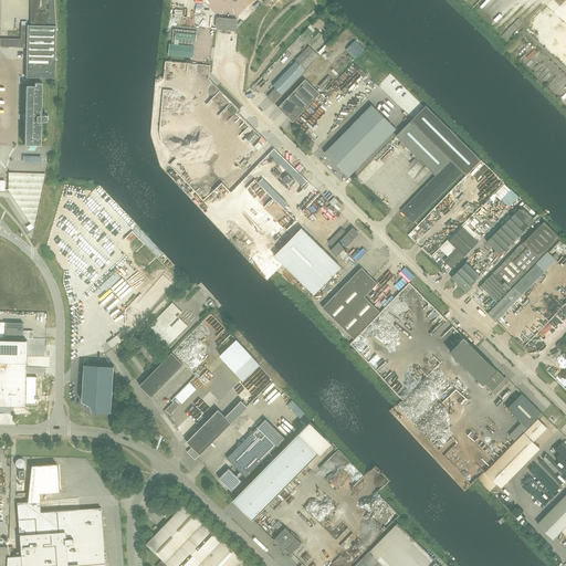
[(28,51),(27,71),(27,77),(29,77),(51,79),(55,79),(55,71),(56,52),(56,25),(54,0),(31,0),(31,25),(27,25),(21,27),(21,39),(9,39),(4,39),(4,40),(1,40),(1,41),(1,44),(1,45),(4,45),(4,46),(27,46),(28,51)]
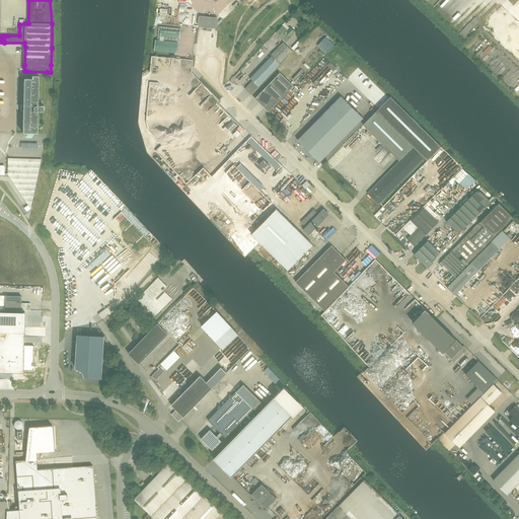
[(219,20),(218,19),(201,17),(200,18),(199,27),(200,28),(216,30),(218,29),(218,27),(219,20)]
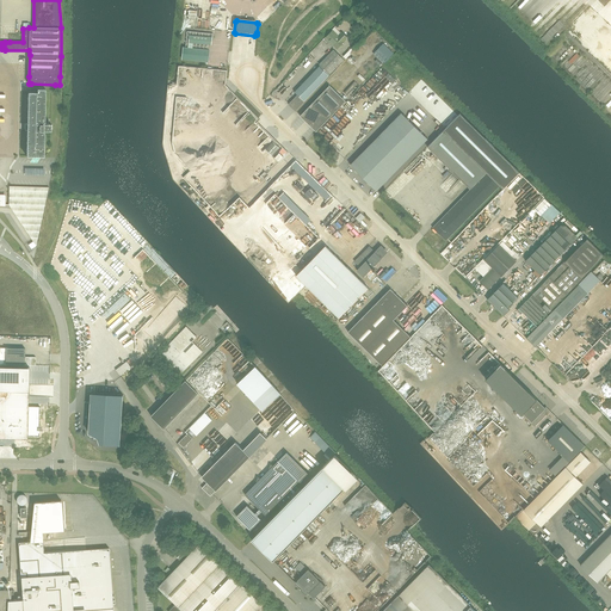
[(189,48),(208,50),(208,49),(208,45),(208,44),(211,44),(213,39),(213,38),(213,34),(187,31),(185,47),(189,48)]
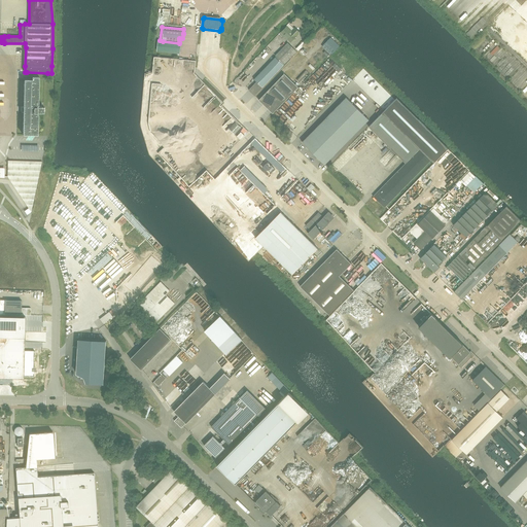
[(289,39),(292,41),(297,36),(301,33),(295,28),(294,29),(292,31),(288,27),(282,33),(289,39)]
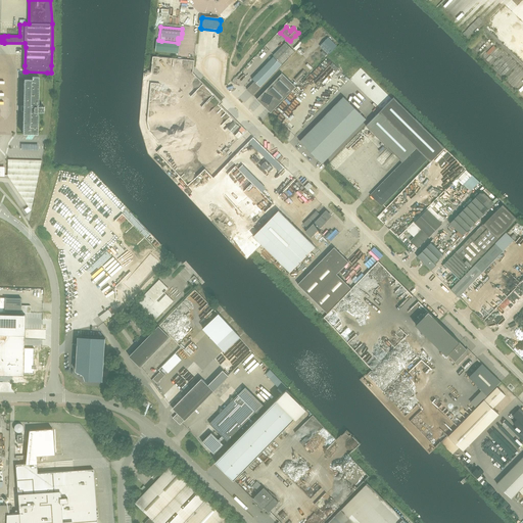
[(328,54),(337,46),(328,37),(320,46),(328,54)]
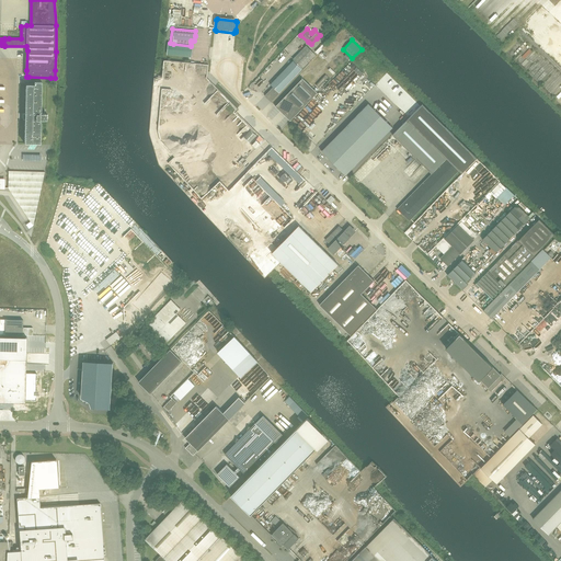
[(323,44),(316,53),(318,55),(325,47),(323,44)]
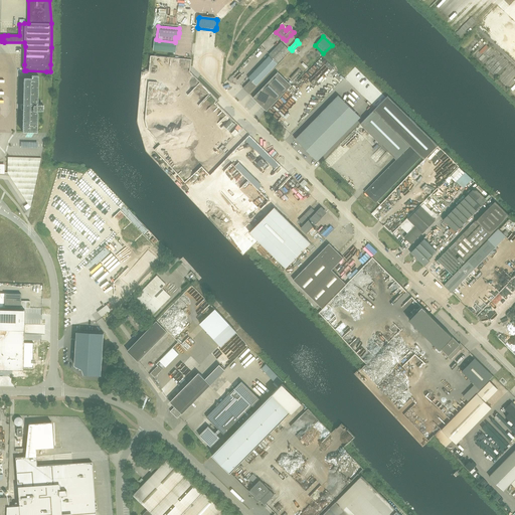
[(250,79),(256,86),(278,63),(270,55),(248,77),(250,79)]
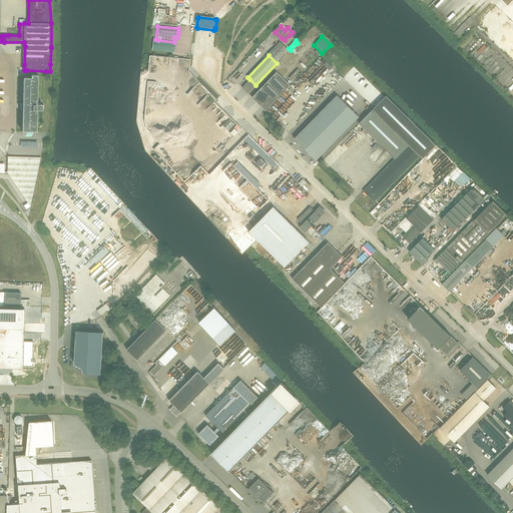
[(277,72),(269,80),(283,93),(291,85),(277,72)]
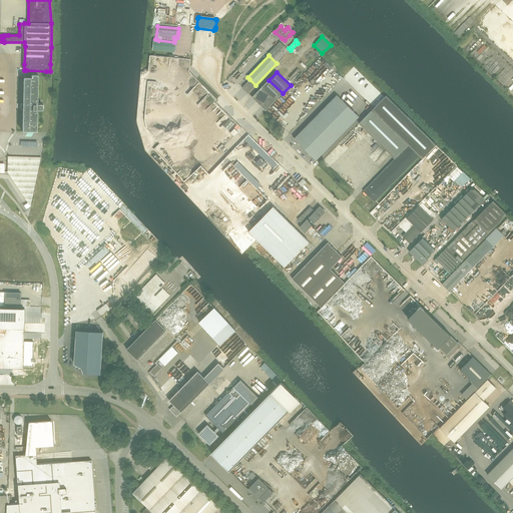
[(22,109),(22,119),(22,130),(37,131),(37,120),(37,108),(43,108),(43,104),(37,103),(38,77),(38,74),(26,74),(26,77),(23,77),(23,104),(22,109)]
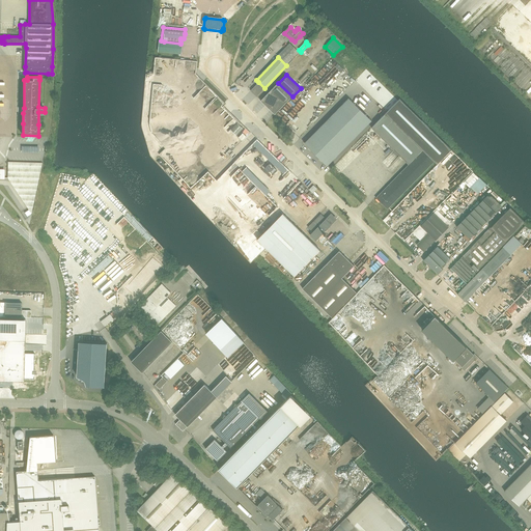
[(251,90),(256,96),(264,88),(258,82),(257,83),(253,88),(251,90)]
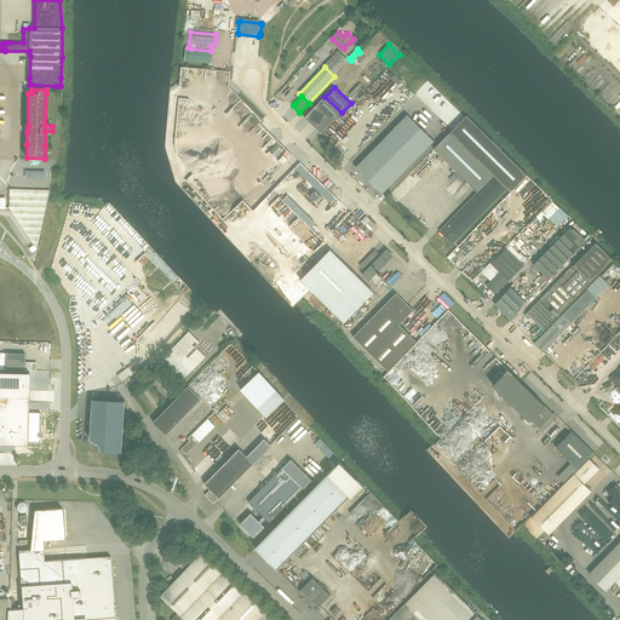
[(342,113),(325,97),(304,118),(311,124),(314,127),(316,128),(321,133),(342,113)]
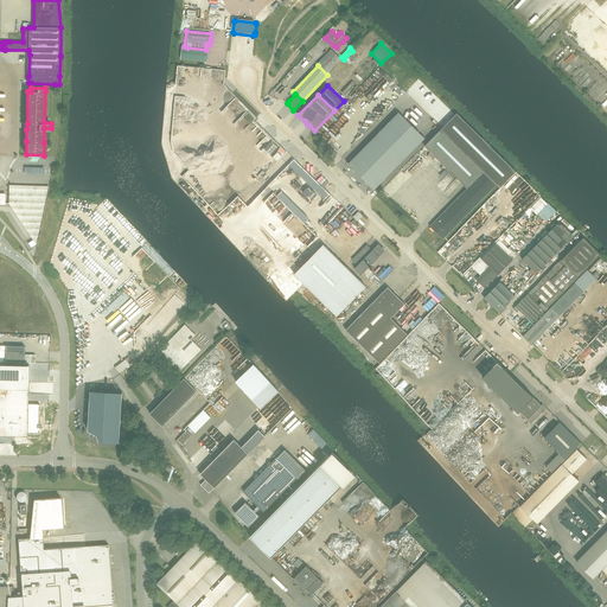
[(347,164),(360,177),(401,135),(411,125),(400,113),(376,136),(349,164),(347,164)]
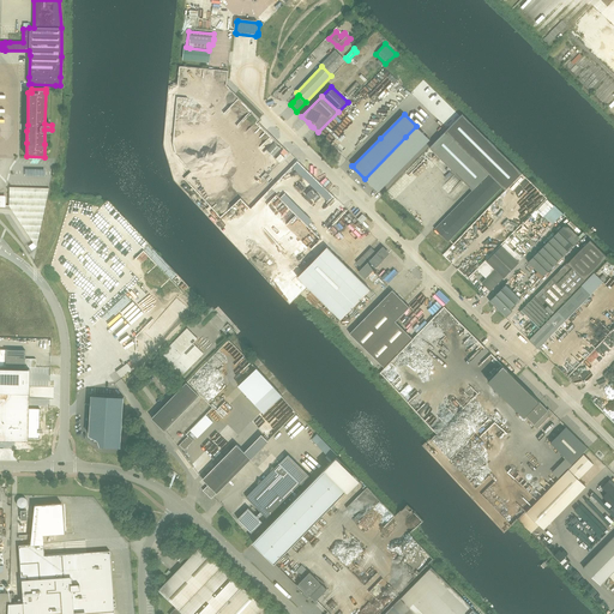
[(428,149),(471,191),(435,229),(449,241),(501,186),(505,190),(522,172),(463,114),(428,149)]
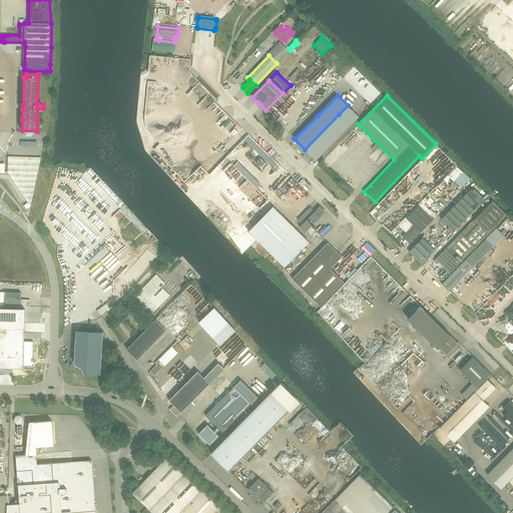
[(316,160),(316,159),(350,125),(359,116),(348,105),(339,114),(305,149),(316,160)]
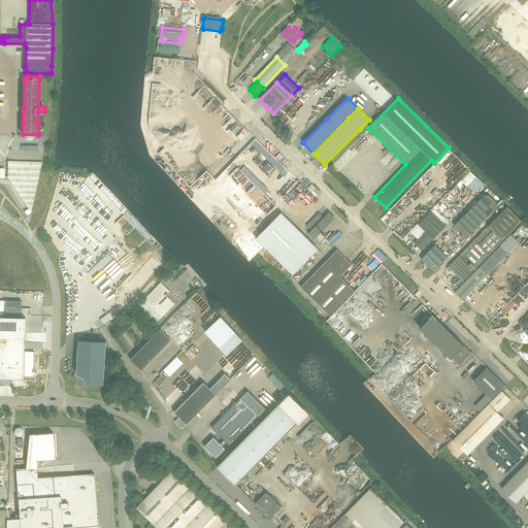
[(497,206),(497,202),(489,195),(484,194),(454,225),(466,238),(497,206)]
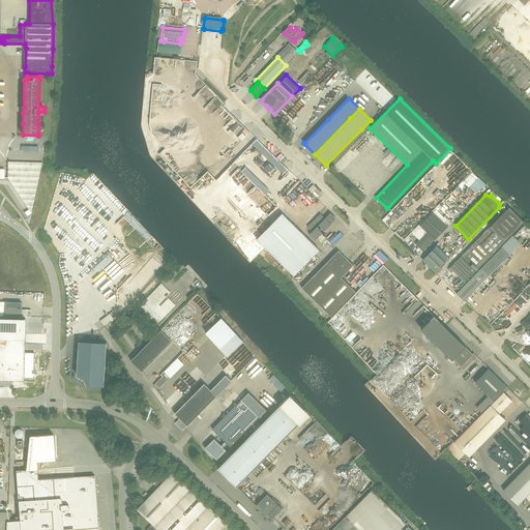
[(509,207),(490,227),(504,241),(524,221),(509,207)]
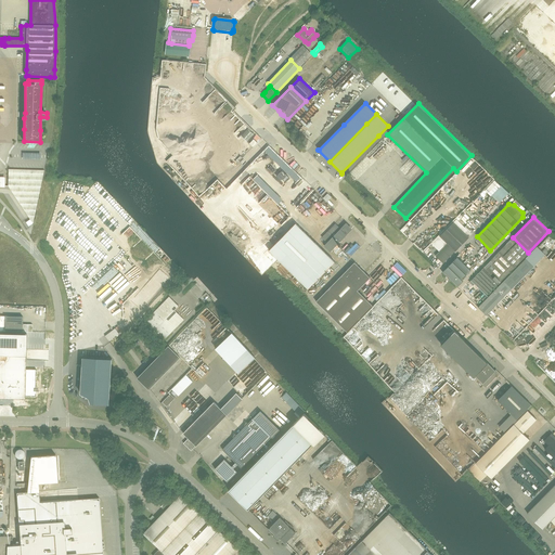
[(448,243),(455,250),(468,237),(453,222),(440,236),(448,243)]
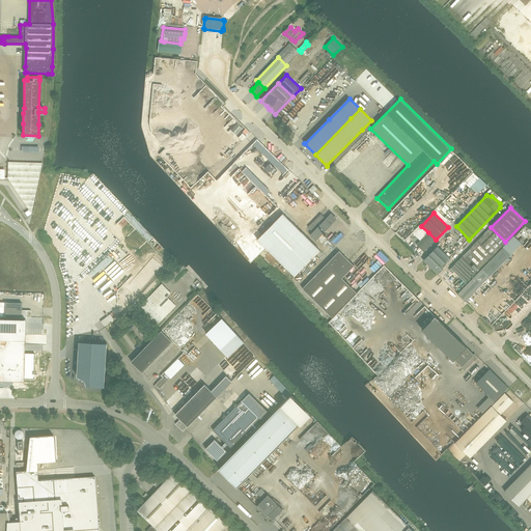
[(282,214),(257,240),(294,276),(319,250),(282,214)]
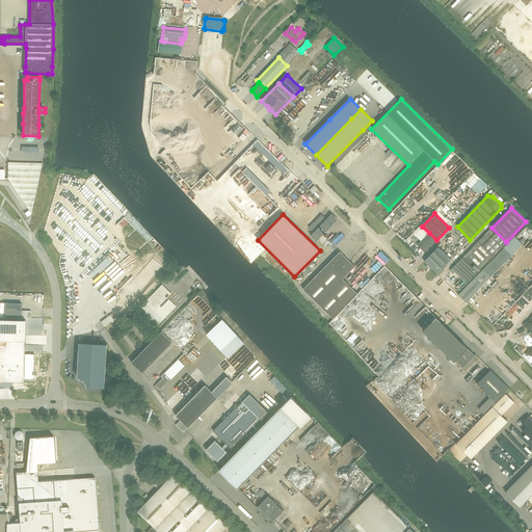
[(337,230),(331,225),(326,219),(321,215),(309,228),(314,233),(311,235),(317,241),(322,235),(325,232),(330,236),(337,230)]
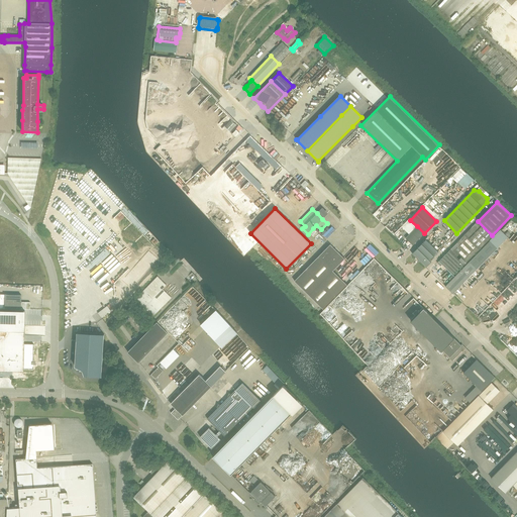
[(373,215),(380,222),(384,218),(383,217),(384,216),(378,210),(373,215)]
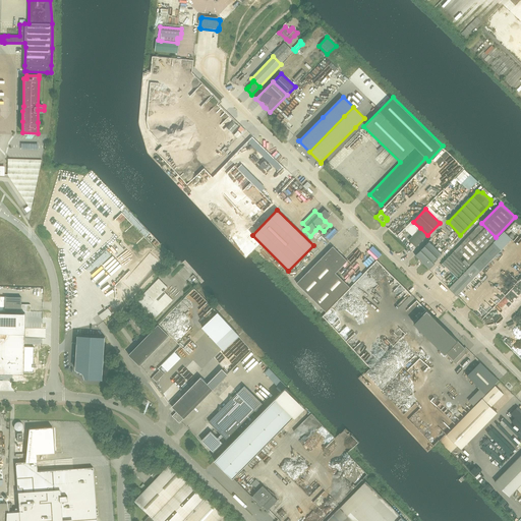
[(481,223),(461,243),(476,257),(496,237),(481,223)]
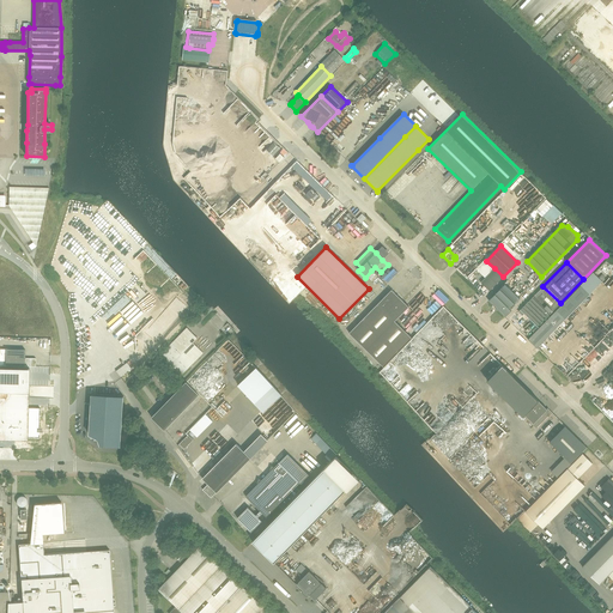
[(487,287),(490,290),(503,277),(495,268),(481,283),(485,285),(487,287)]
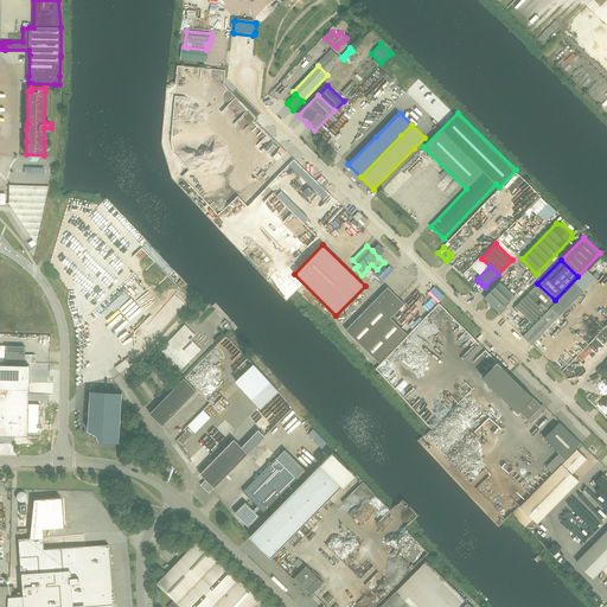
[(596,279),(587,270),(523,336),(525,339),(530,343),(531,345),(583,292),(596,279)]
